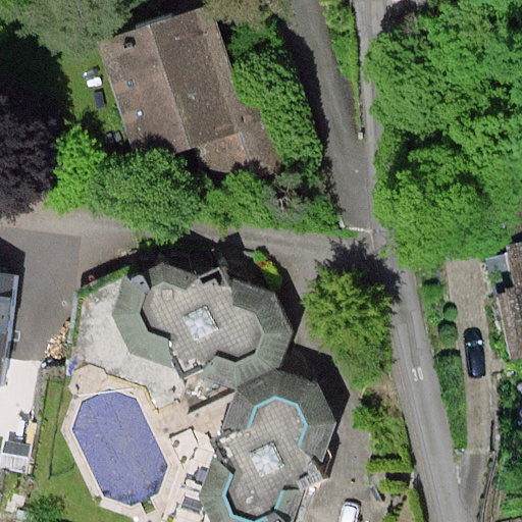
[(224,69),(205,14),(114,47),(150,148),(201,131),(215,170),(255,157),(224,69)]
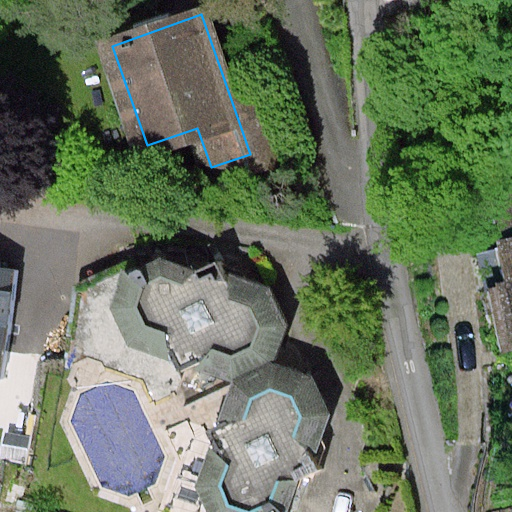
[(511,234),(511,192),(498,195),(507,236),(511,234)]
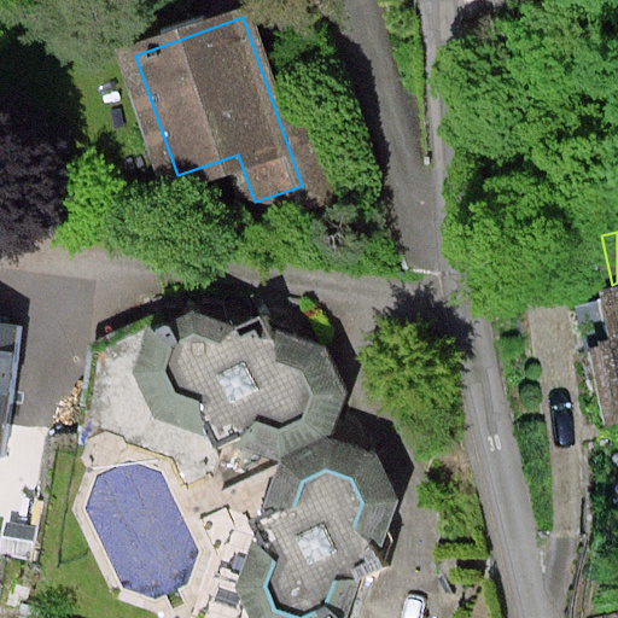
[(617,283),(612,285),(617,313),(617,350),(600,355),(616,423),(617,421),(617,283)]
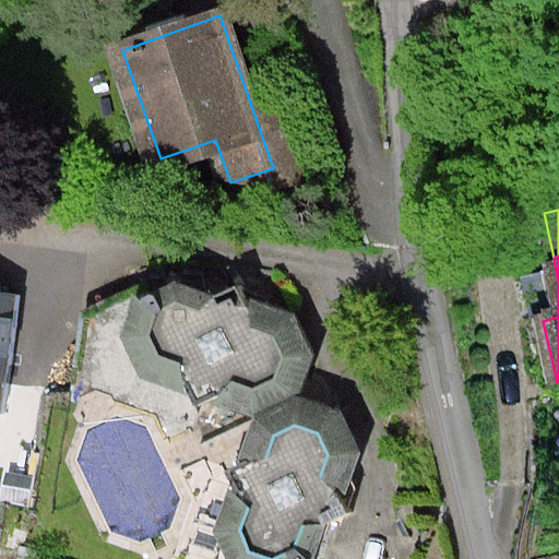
[(343,413),(302,399),(317,358),(296,314),(248,298),(246,295),(237,286),(215,295),(178,282),(135,296),(120,337),(139,377),(181,393),(198,409),(216,407),(252,420),(237,466),(225,472),(232,484),(214,534),(226,558),(316,558),(329,527),(353,516),(346,500),(344,497),(360,453),(343,413)]
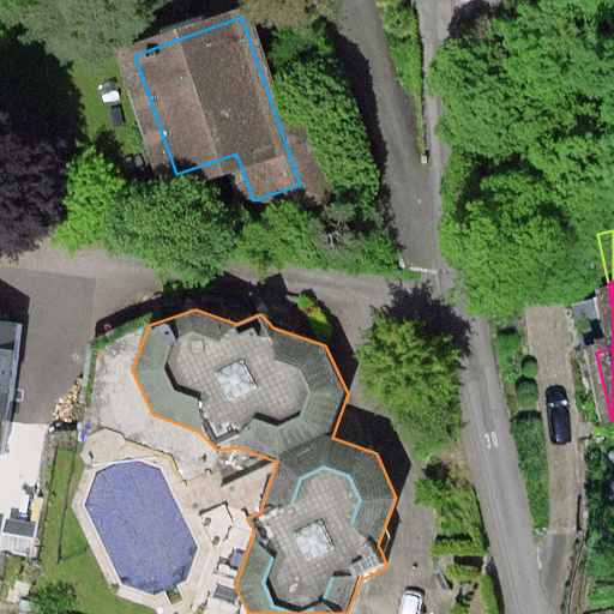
[(0,429),(14,323),(0,320),(0,429)]
